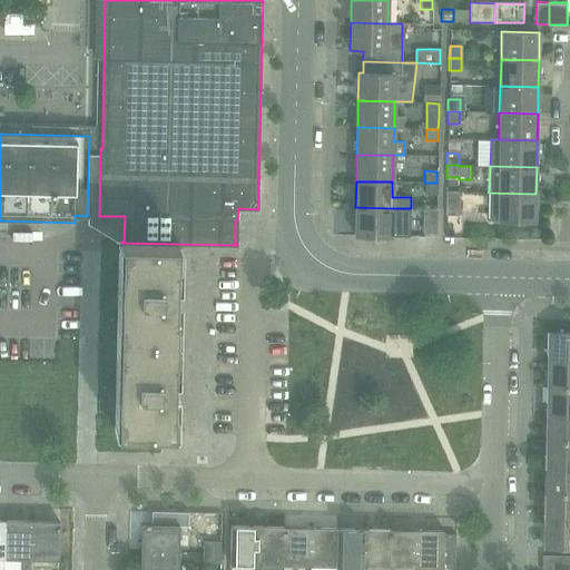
[(436,183),(424,183),(424,194),(436,194),(436,183)]
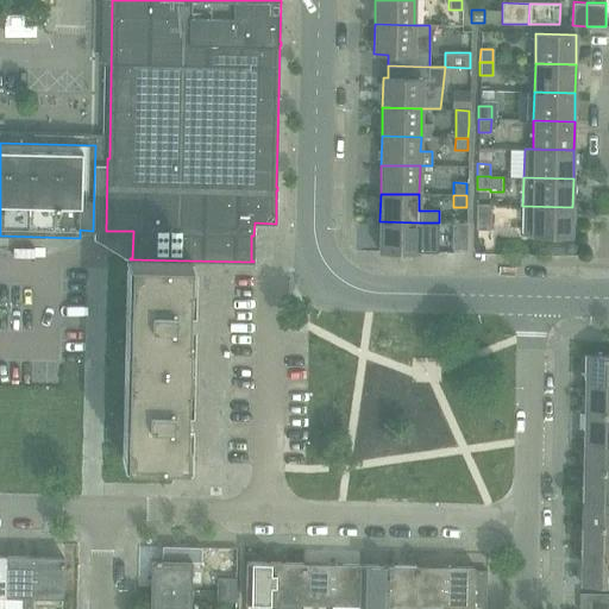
[(476,205),(476,206),(476,230),(490,230),(490,205),(476,205)]
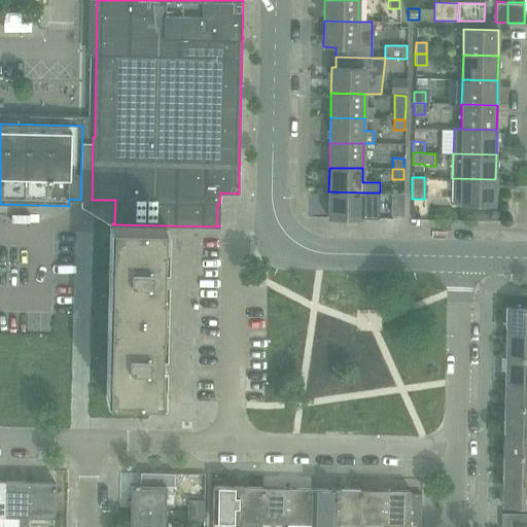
[(495,179),(452,178),(452,204),(494,205),(495,179)]
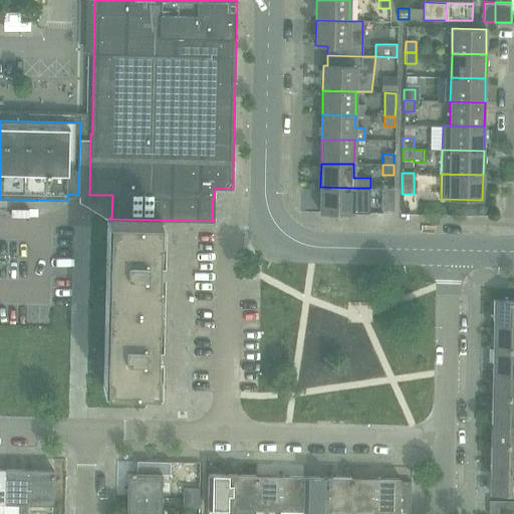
[(353,188),(320,187),(319,212),(353,213),(353,188)]
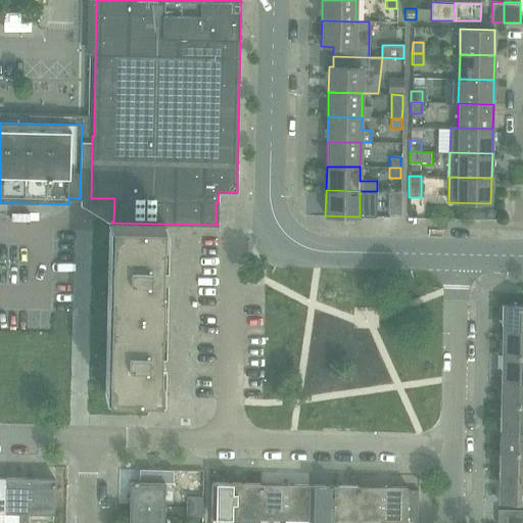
[(388,192),(388,214),(400,214),(401,192),(388,192)]
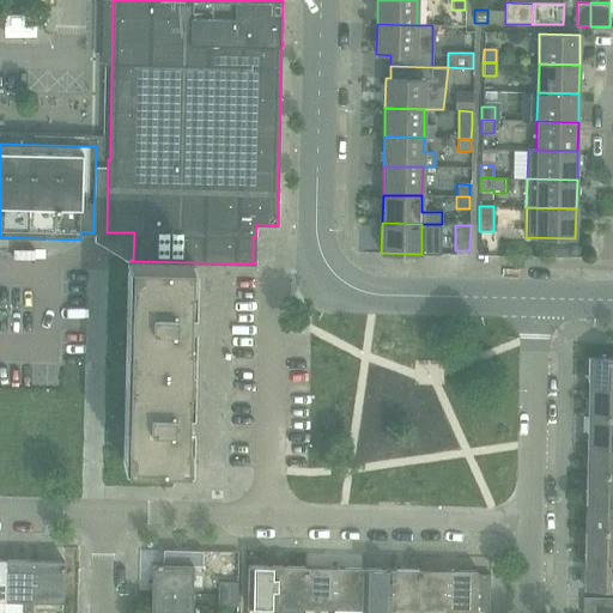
[(131,261),(128,363),(189,364),(189,343),(188,343),(189,286),(190,286),(190,262),(131,261)]
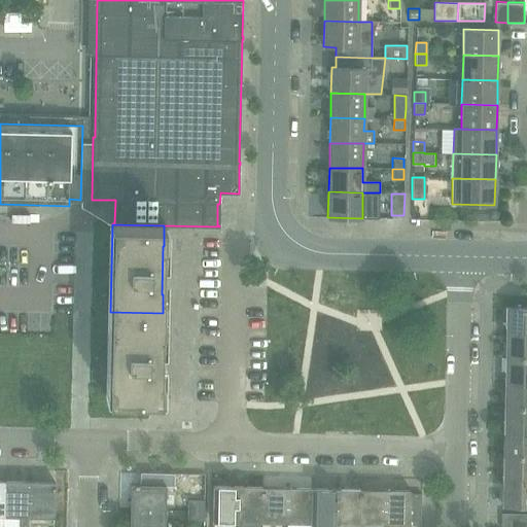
[(83,275),(83,261),(58,262),(58,276),(83,275)]
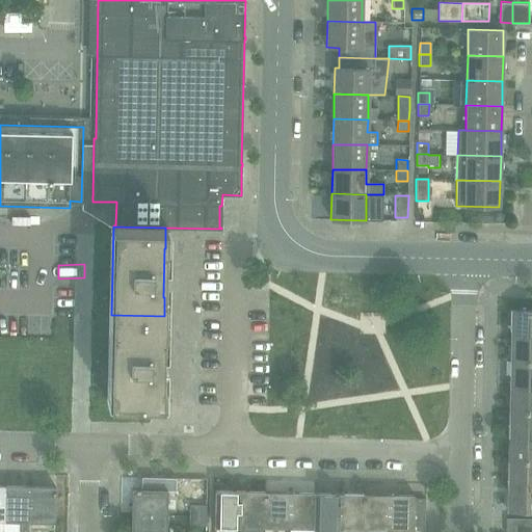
[(531,311),(510,311),(510,337),(531,336),(531,311)]
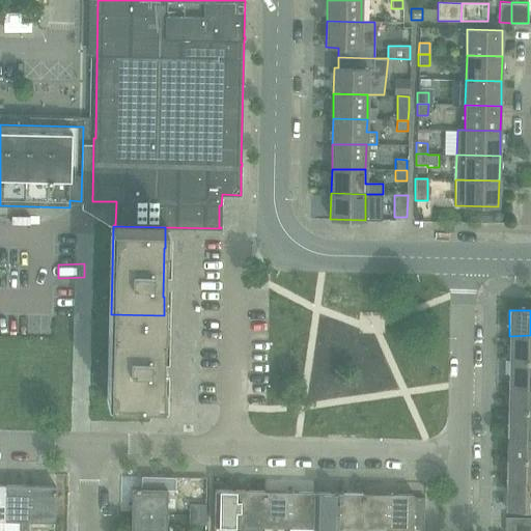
[(164,315),(111,314),(109,401),(162,403),(162,383),(161,383),(162,334),(163,334),(164,315)]
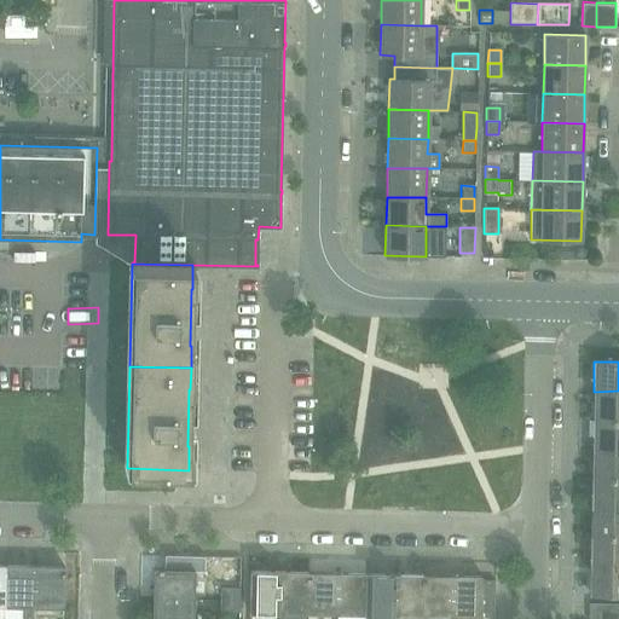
[(618,391),(594,392),(593,418),(618,418),(618,391)]
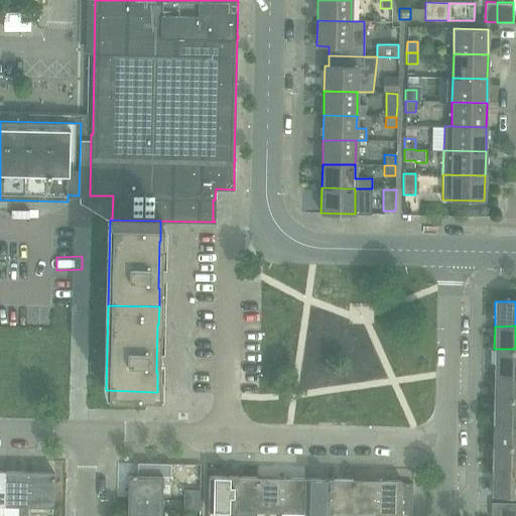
[(515,349),(494,349),(494,374),(515,374),(515,349)]
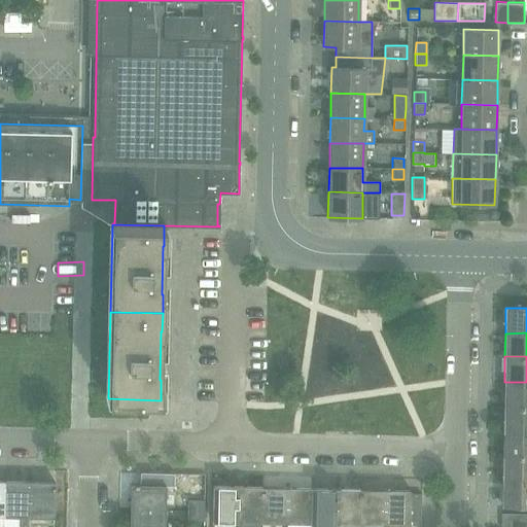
[(526,382),(504,382),(503,407),(526,407),(526,382)]
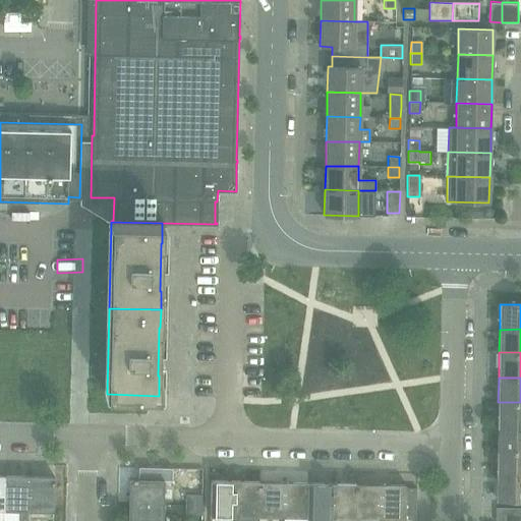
[(520,402),(498,402),(498,426),(520,426),(520,402)]
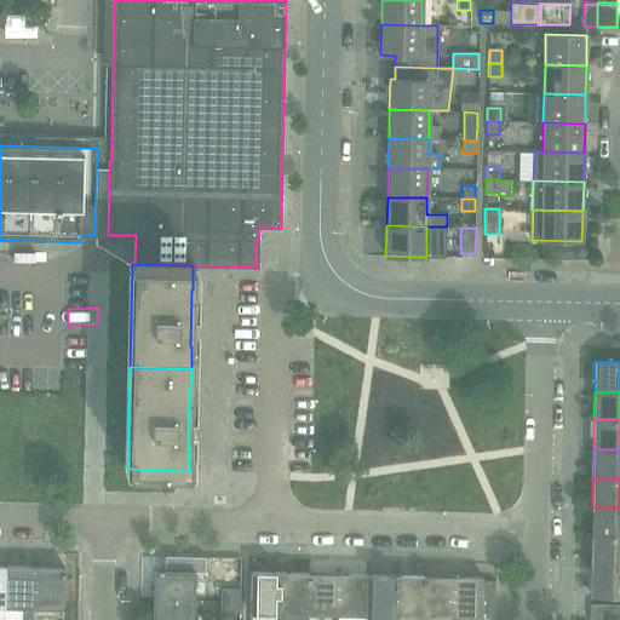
[(619,507),(592,507),(591,535),(619,535),(619,507)]
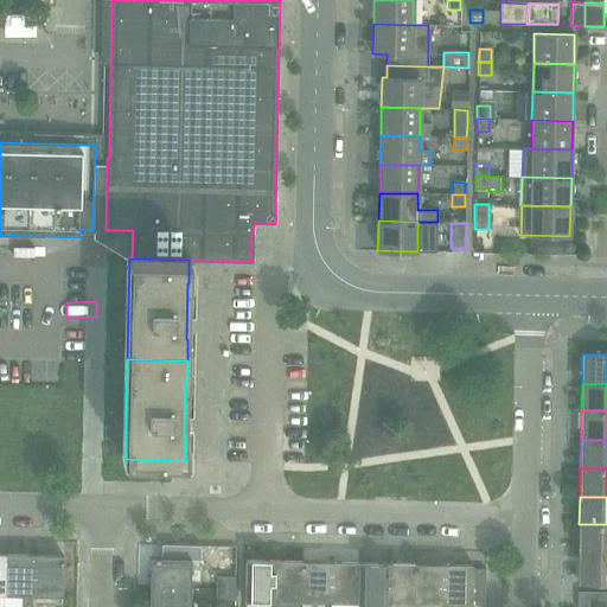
[(579,553),(606,553),(606,524),(579,524),(579,553)]
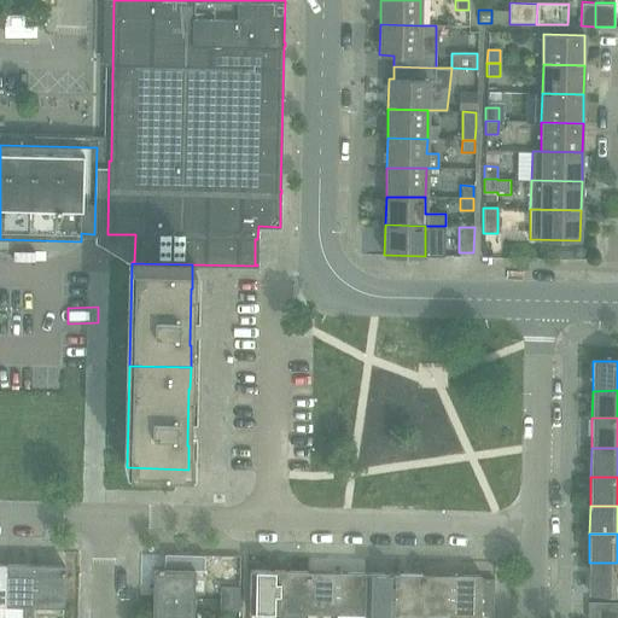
[(617,563),(589,563),(588,592),(617,592),(617,563)]
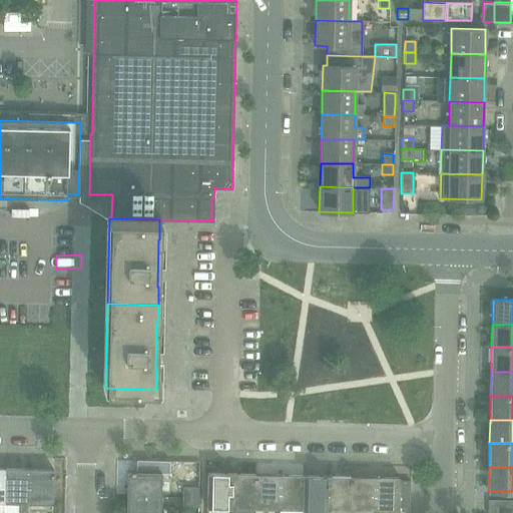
[(28,469),(4,468),(4,502),(18,503),(18,512),(27,512),(28,503),(28,469)]
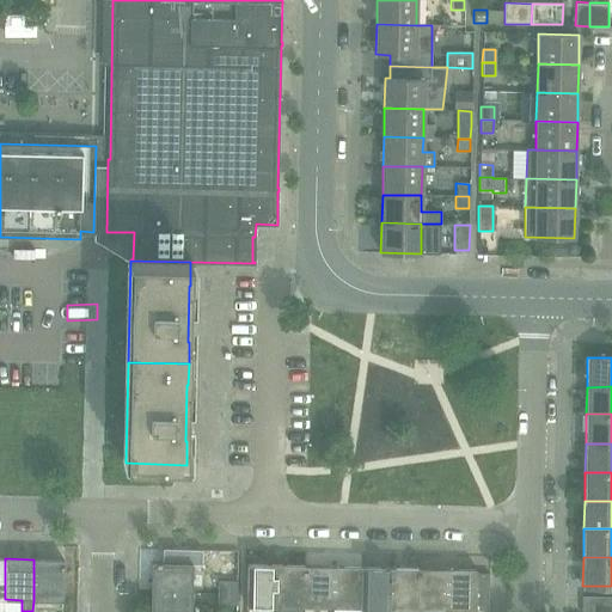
[(63,561),(34,560),(34,600),(62,600),(63,561)]
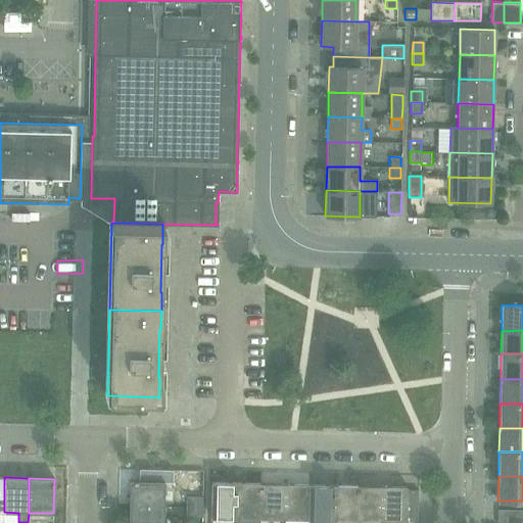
[(130,480),(129,506),(163,506),(163,481),(130,480)]
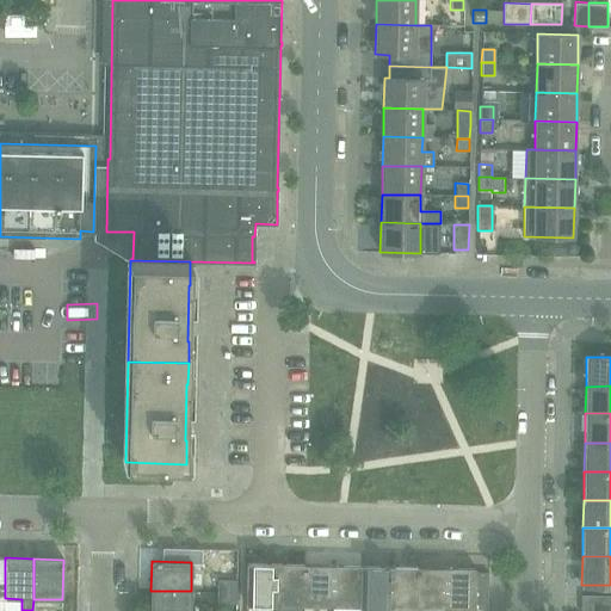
[(246,603),(275,604),(276,565),(247,563),(246,603)]
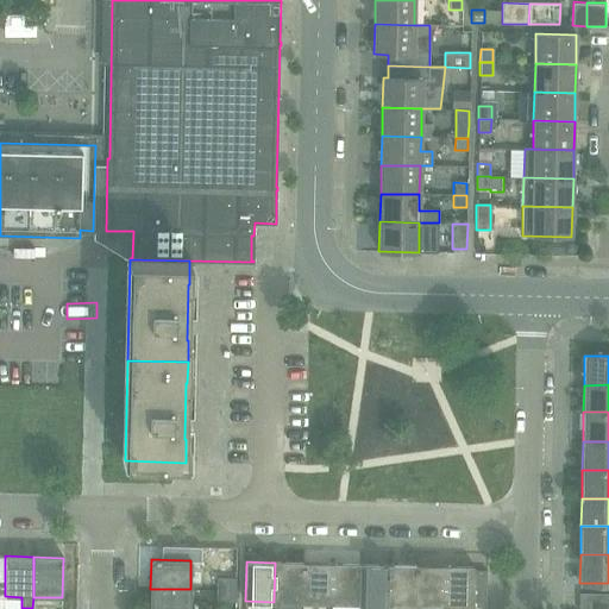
[(302,608),(303,603),(305,563),(275,563),(274,602),(274,608),(302,608)]
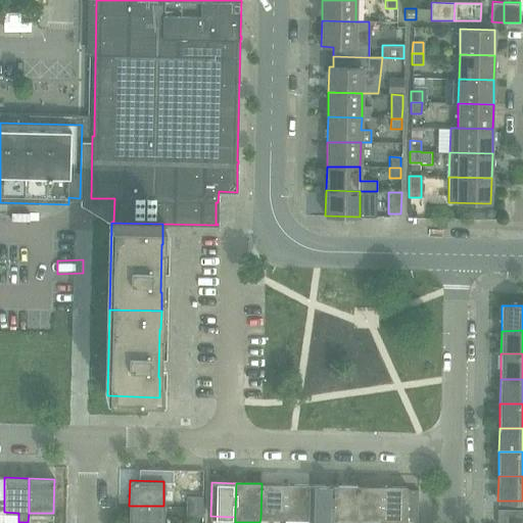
[(260,518),(284,518),(285,484),(262,483),(260,518)]
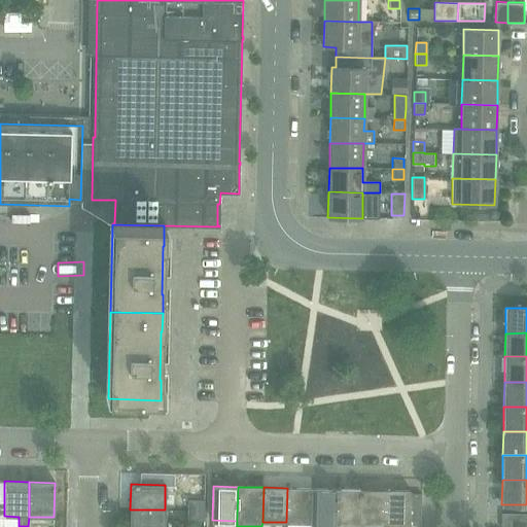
[(286,522),(311,523),(311,488),(287,488),(286,522)]
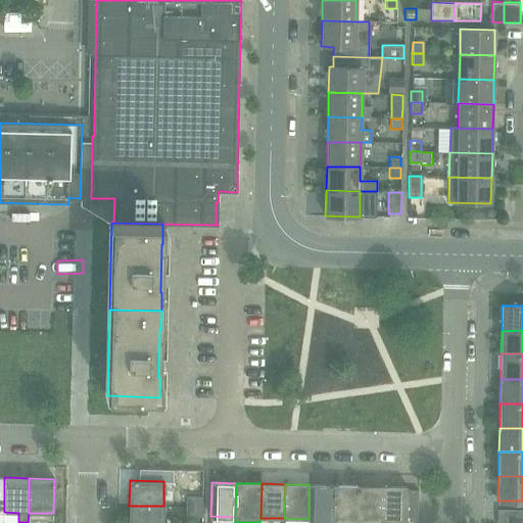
[(308,519),(333,519),(333,485),(308,484),(308,519)]
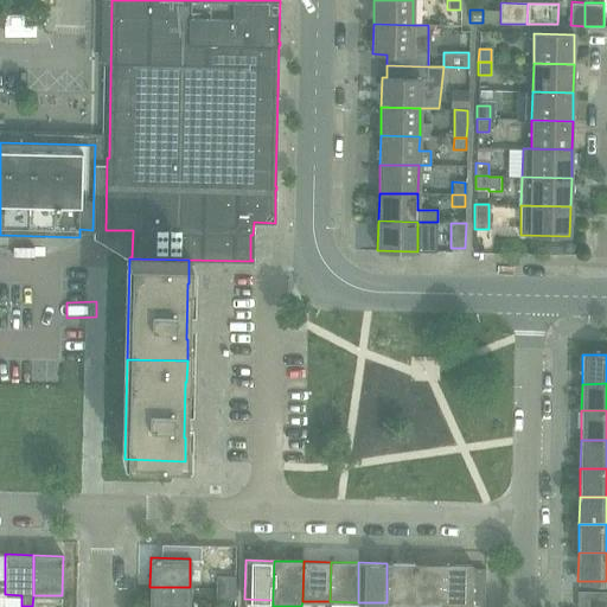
[(387,563),(387,602),(385,606),(414,606),(415,563),(387,563)]
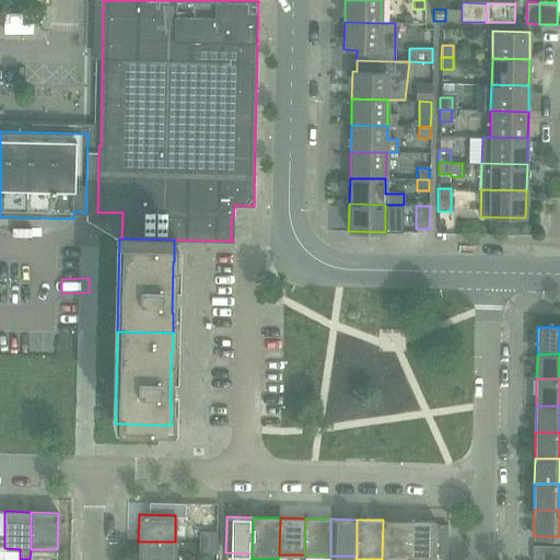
[(409,521),(383,520),(382,559),(408,559),(409,558),(408,558),(409,521)]
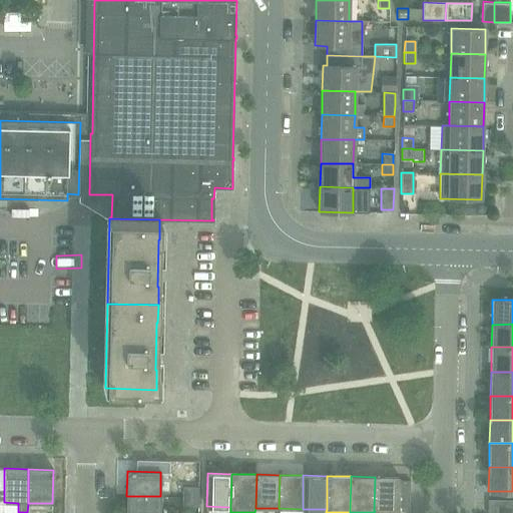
[(400,477),(375,477),(374,511),(375,511),(409,511),(410,481),(400,481),(400,477)]
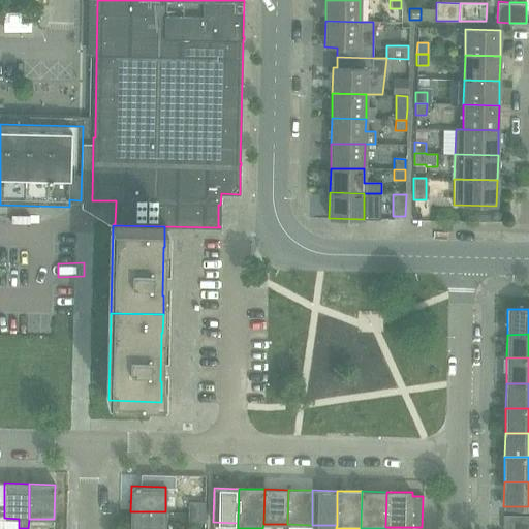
[(189,502),(188,512),(206,512),(206,503),(189,502)]
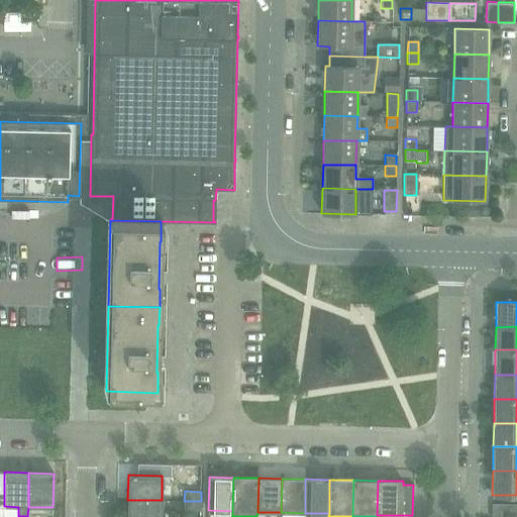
[(127,500),(126,516),(161,516),(162,500),(127,500)]
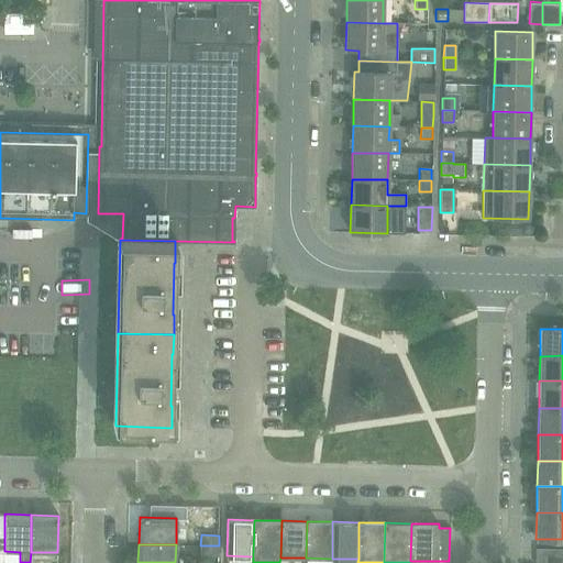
[(219,545),(200,545),(200,556),(218,556),(219,545)]
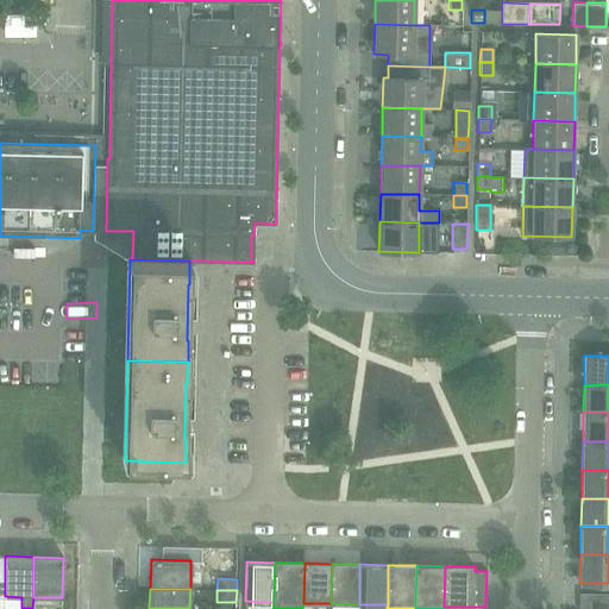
[(579,594),(578,608),(607,608),(608,595),(579,594)]
